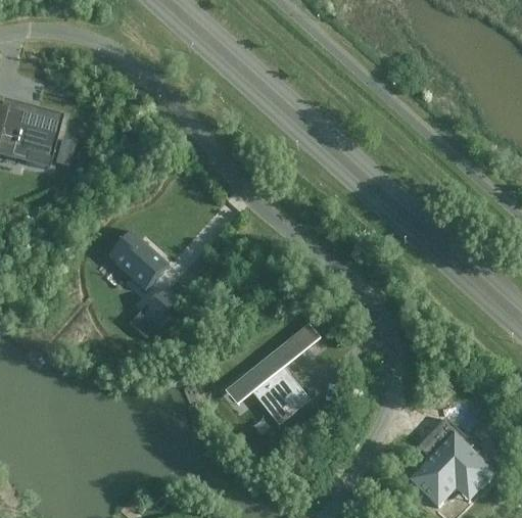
[(0,144),(27,152),(25,160),(48,167),(63,113),(14,100),(11,109),(0,106),(0,144)]
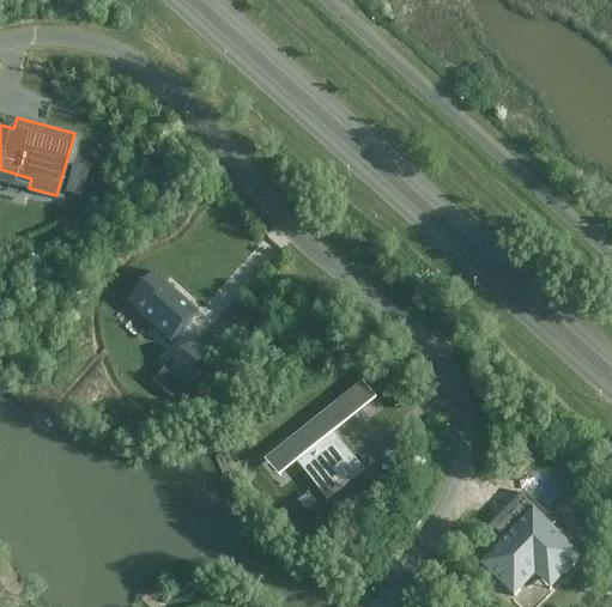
[(131,292),(125,299),(135,309),(170,340),(198,308),(153,267),(131,292)]
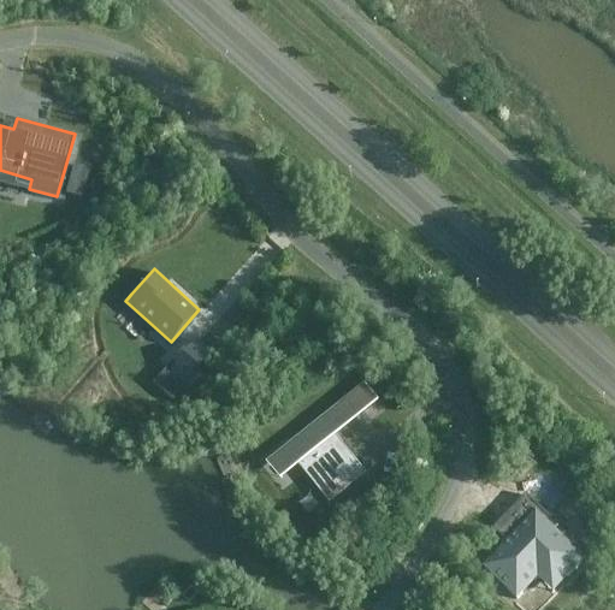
[(197,336),(169,368),(183,382),(184,382),(213,350),(197,336)]
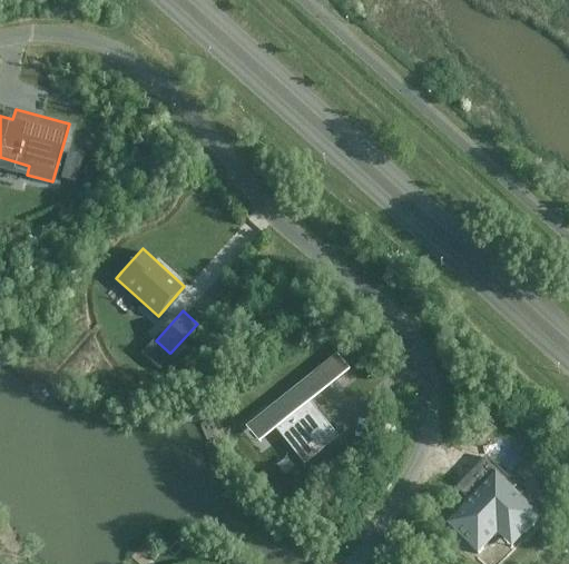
[(334,353),(322,363),(334,377),(346,367),(334,353)]
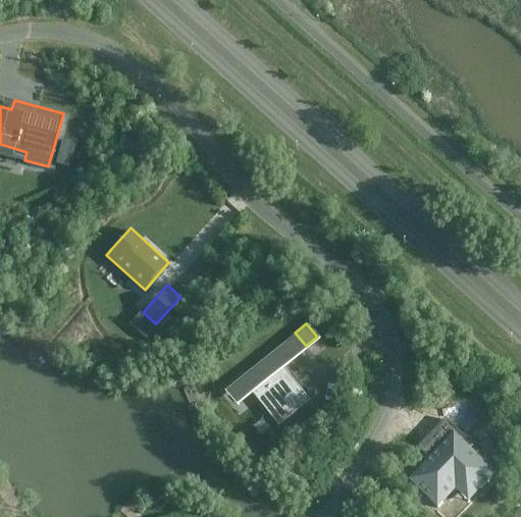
[(285,340),(238,378),(248,392),(253,388),(255,391),(279,421),(277,422),(278,423),(310,399),(309,397),(308,398),(285,371),(282,373),(278,368),(297,354),(285,340)]
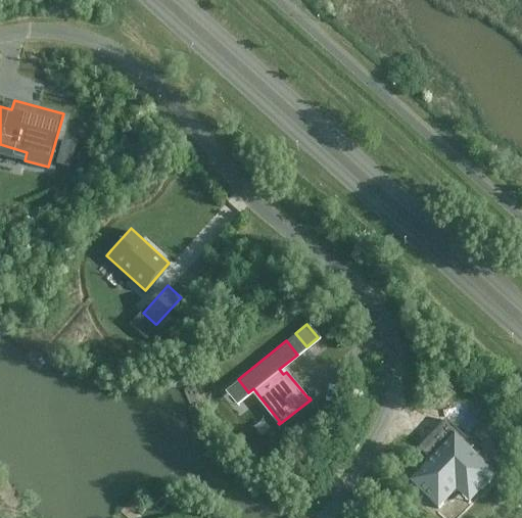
[(430,457),(411,478),(438,505),(457,486),(465,478),(476,490),(494,471),(470,446),(474,443),(446,416),(427,435),(428,436),(439,448),(430,457)]
